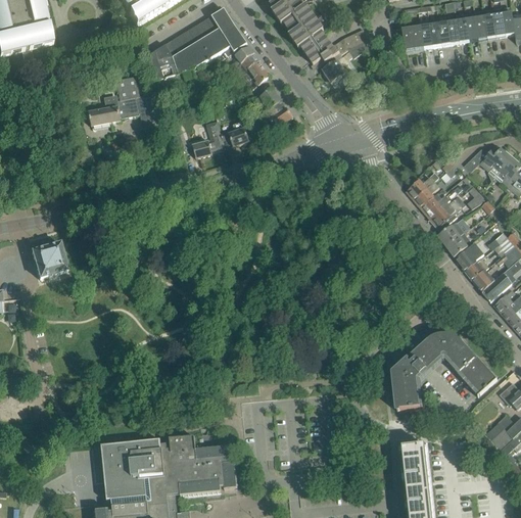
[(40,44),(51,41),(47,25),(46,25),(45,20),(46,20),(45,19),(49,18),(46,9),(43,9),(41,0),(121,0),(125,5),(126,4),(129,9),(127,10),(134,21),(169,0),(0,0),(0,53),(9,51),(10,54),(17,53),(16,50),(19,49),(20,52),(30,49),(29,47),(33,46),(34,49),(40,47),(40,44)]
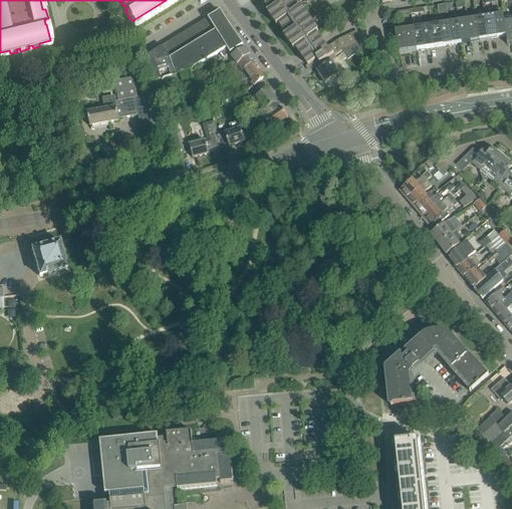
[(265,0),(264,1),(268,7),(266,8),(275,21),(277,19),(284,30),(282,32),(291,44),(293,43),(300,52),(306,60),(308,59),(311,63),(312,62),(318,58),(319,60),(339,45),(356,38),(350,28),(336,35),(328,40),(330,44),(329,45),(330,47),(328,49),(323,42),(320,37),(316,32),(314,28),(316,27),(299,2),(296,4),(293,0),(265,0)]
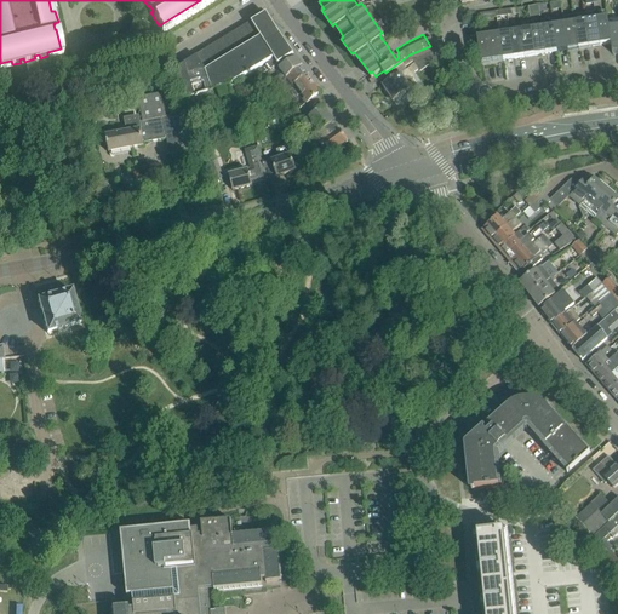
[(538,10),(537,0),(531,0),(526,1),(528,12),(538,10)]
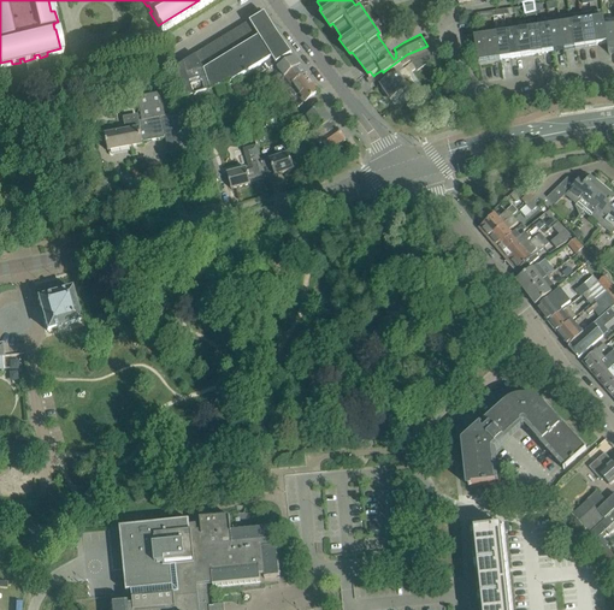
[(583,41),(595,40),(590,13),(589,6),(578,9),(579,16),(583,41)]
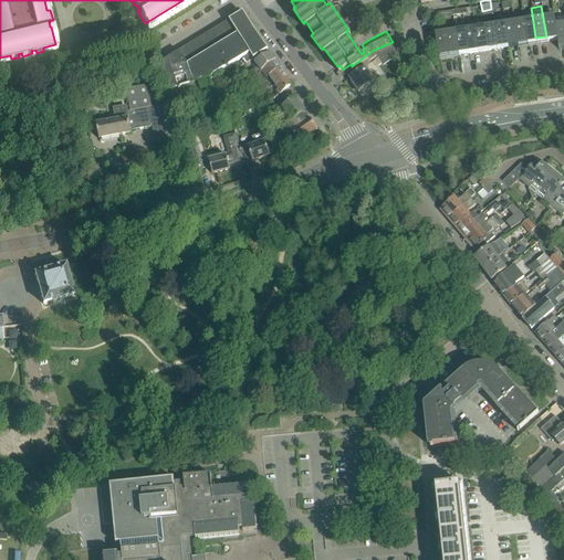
[(522,16),(521,9),(511,10),(512,17),(517,41),(526,40),(522,16)]
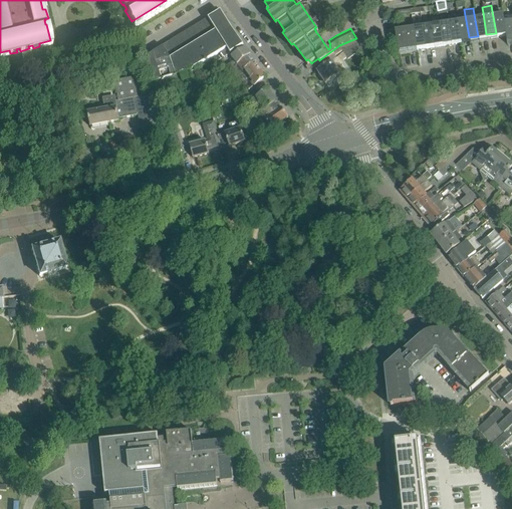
[(226,50),(242,41),(241,39),(240,39),(230,25),(223,13),(223,12),(213,10),(141,54),(149,73),(158,92),(193,81),(191,74),(188,66),(188,65),(223,44),(226,50)]
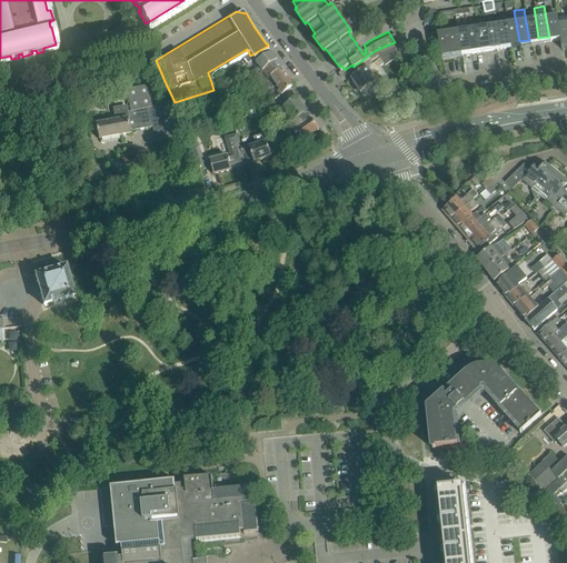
[(559,36),(556,19),(555,11),(545,12),(549,37),(559,36)]
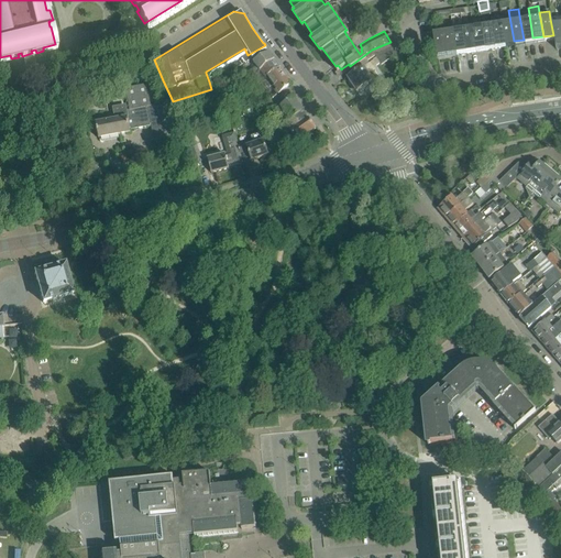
[(529,14),(519,15),(524,40),(532,37),(529,14)]
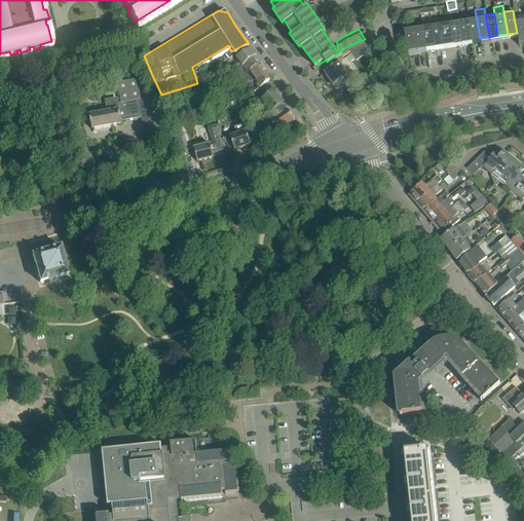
[(480,38),(476,15),(466,17),(471,39),(480,38)]
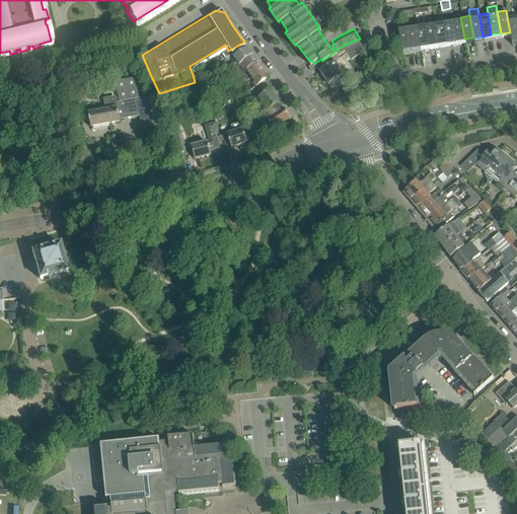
[(516,39),(516,16),(507,17),(510,32),(510,40),(516,39)]
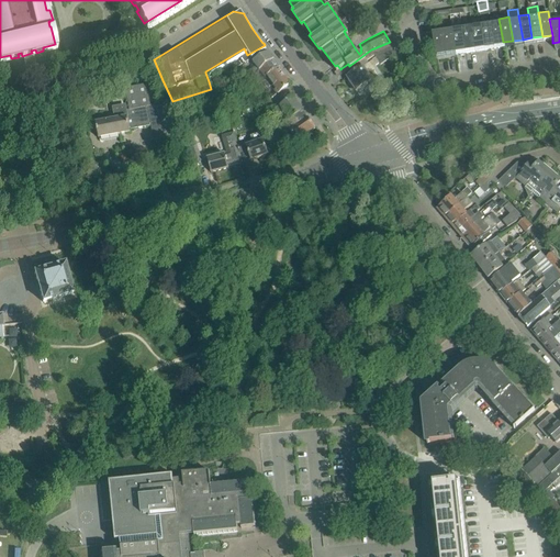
[(503,42),(499,19),(490,20),(493,44),(503,42)]
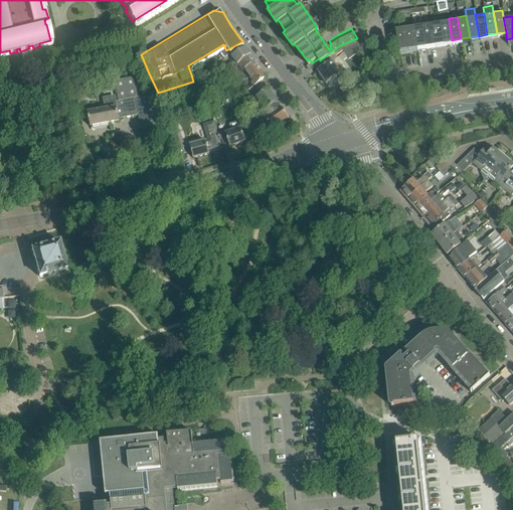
[(452,40),(449,18),(440,19),(443,41),(452,40)]
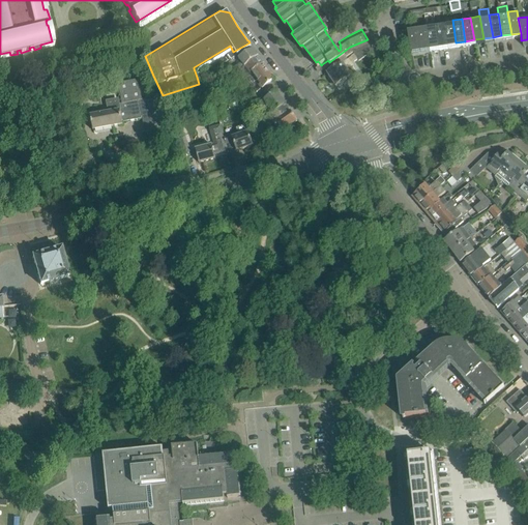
[(456,42),(452,20),(443,22),(446,44),(456,42)]
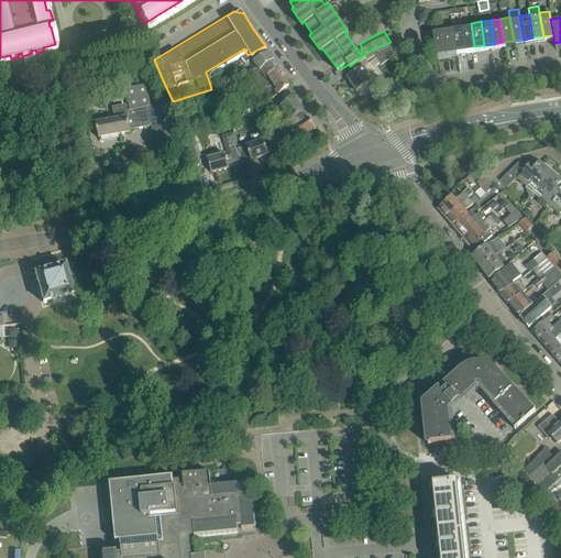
[(474,46),(471,23),(461,24),(464,48),(474,46)]
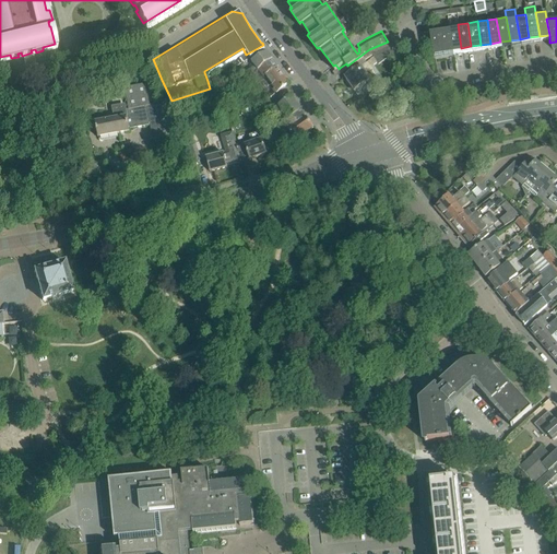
[(461,48),(458,24),(448,25),(451,49),(461,48)]
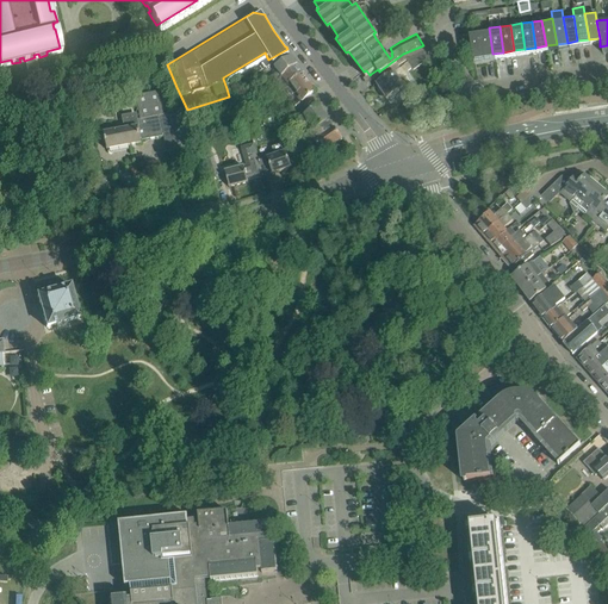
[(492,54),(489,27),(478,30),(466,31),(471,57),(492,54)]
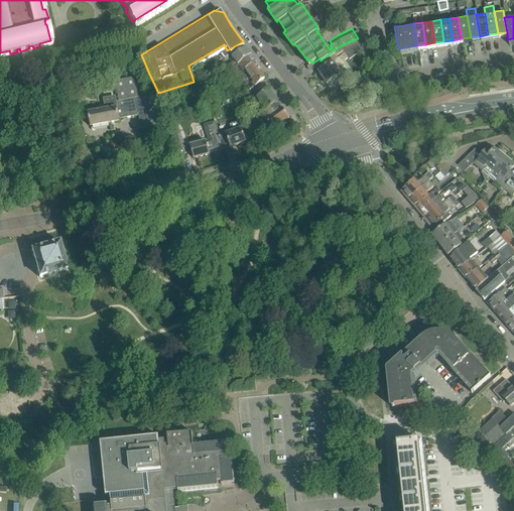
[(362,36),(357,26),(352,28),(358,38),(362,36)]
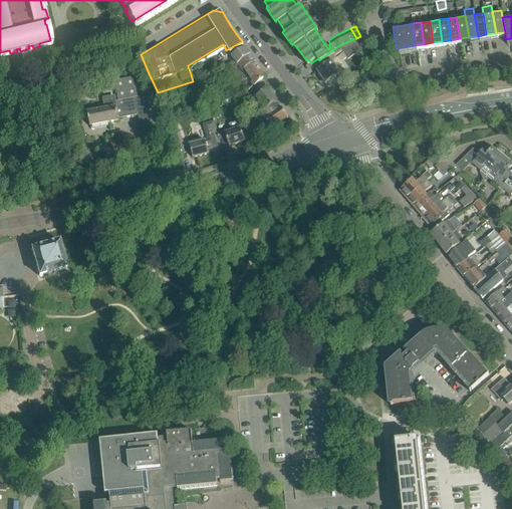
[(342,45),(340,46),(345,53),(346,54),(352,50),(360,44),(356,38),(342,45)]
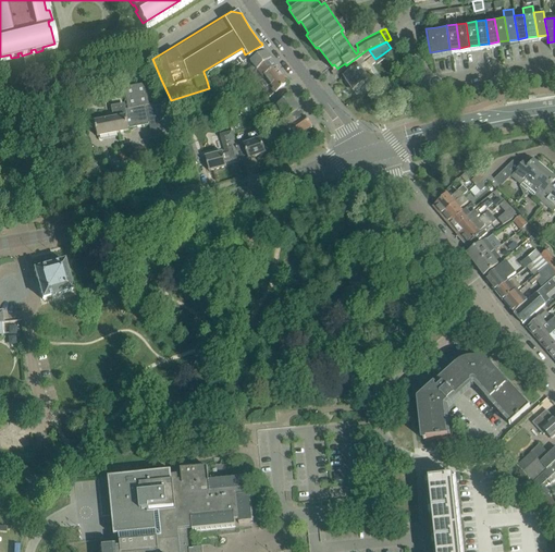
[(255,64),(269,54),(263,47),(255,52),(248,56),(251,60),(242,68),(244,71),(247,72),(250,70),(256,65),(255,64)]
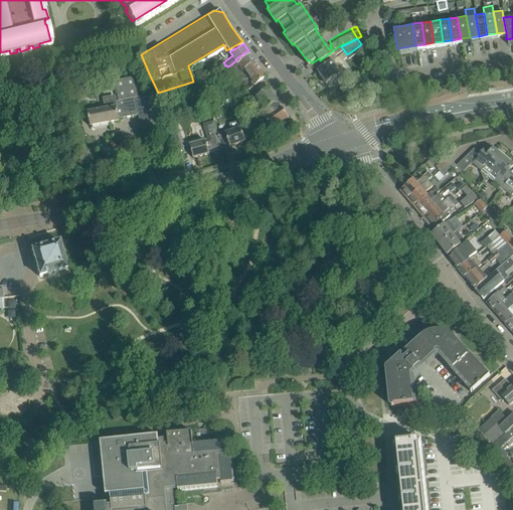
[(265,71),(253,56),(248,50),(235,59),(236,60),(231,64),(247,85),(253,80),(257,77),(265,71)]
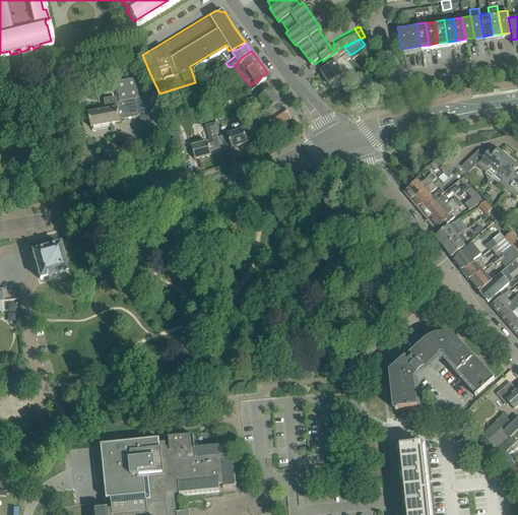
[(333,57),(318,67),(327,80),(347,67),(343,61),(339,64),(333,57)]
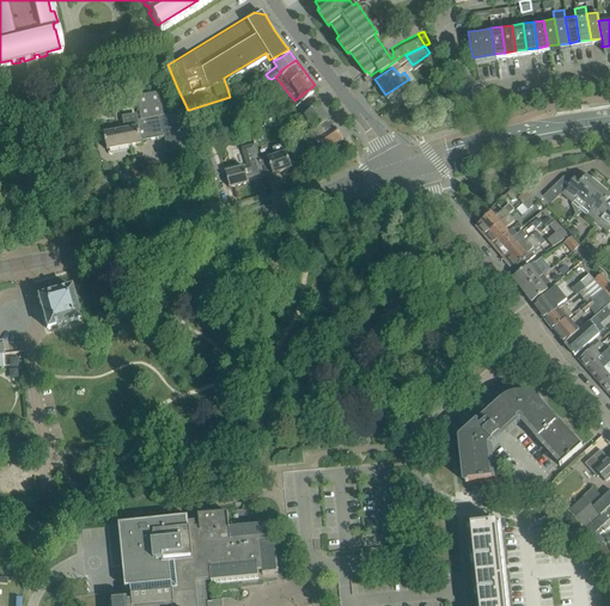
[(236,85),(233,77),(224,79),(227,89),(236,85)]
